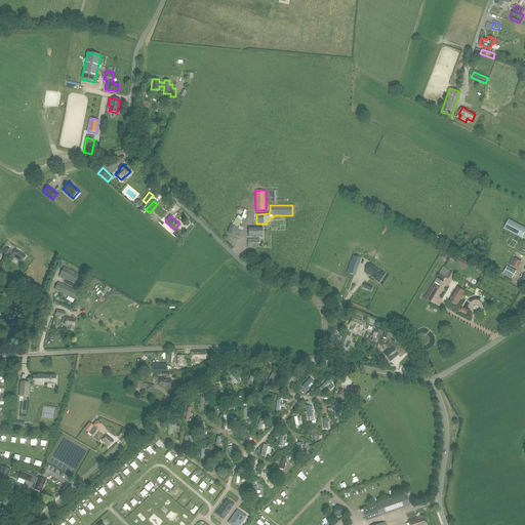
[(236,217),(232,225),(237,228),(241,220),(243,218),(238,215),(237,217),(237,218),(236,217)]
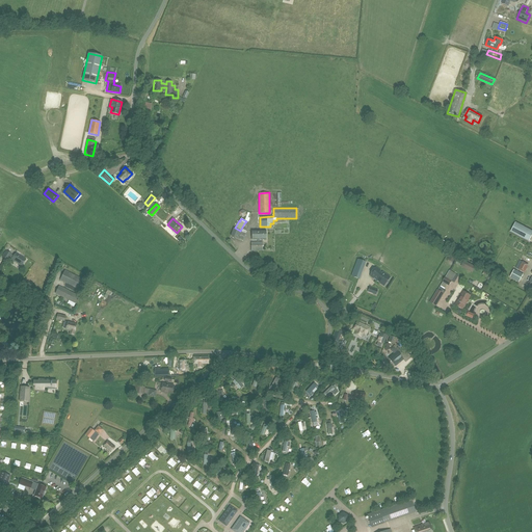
[(531,231),(516,223),(511,232),(529,242),(531,237),(531,231)]
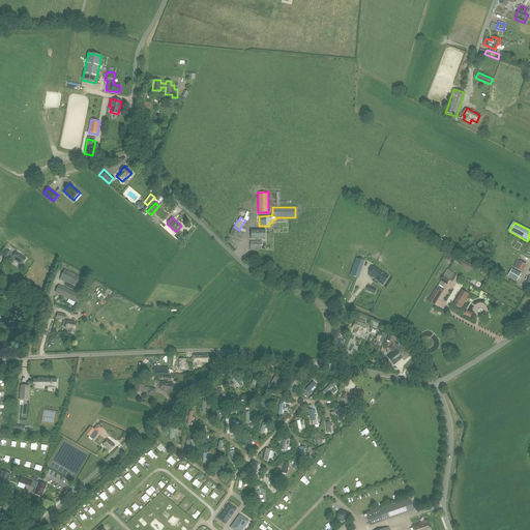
[(240,231),(233,228),(230,235),(237,238),(242,240),(245,234),(240,231)]
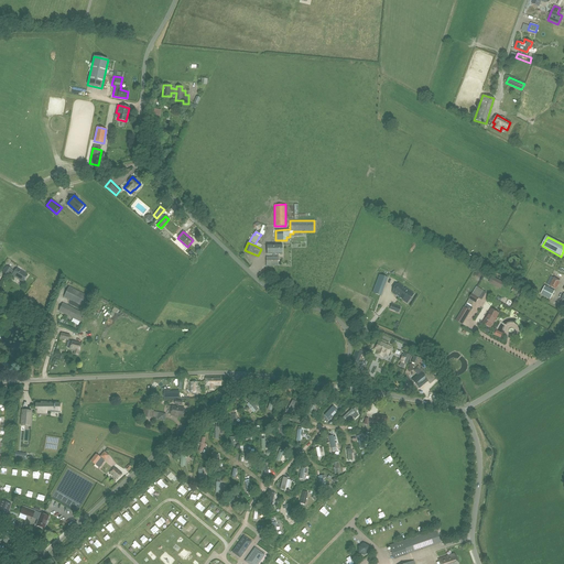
[(266,257),(267,266),(279,266),(278,257),(266,257)]
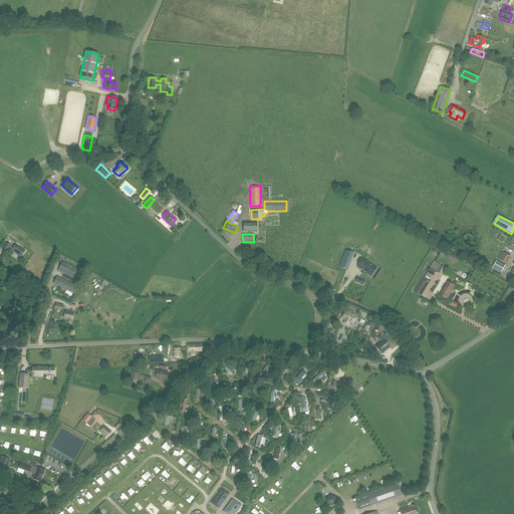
[(2,248),(7,252),(9,250),(11,251),(21,257),(25,251),(15,244),(13,247),(6,243),(2,248)]
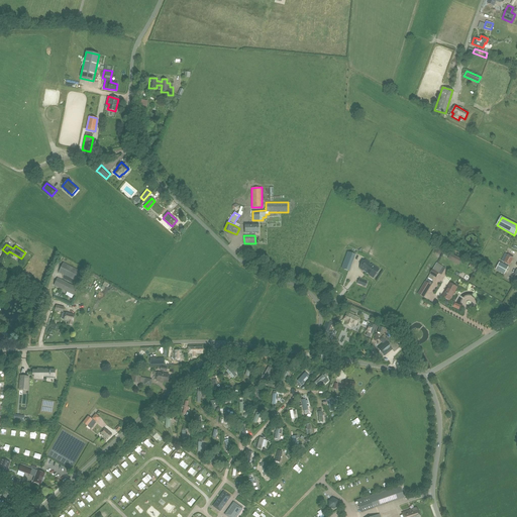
[(341,269),(348,271),(354,254),(347,252),(341,269)]
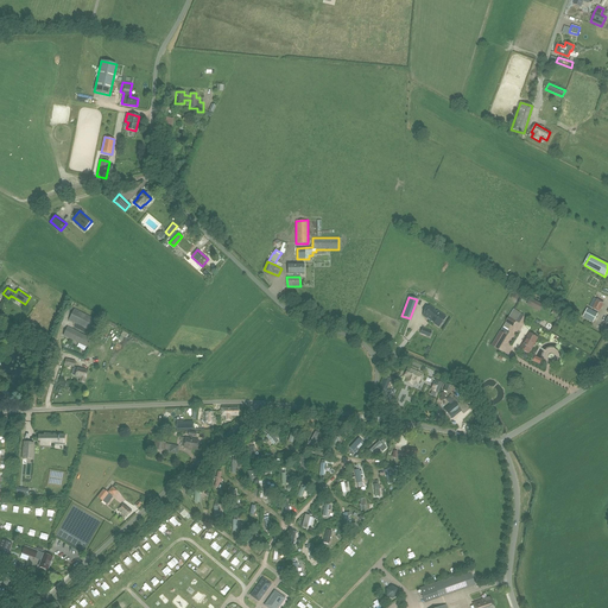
[(540,310),(544,304),(531,297),(527,303),(540,310)]
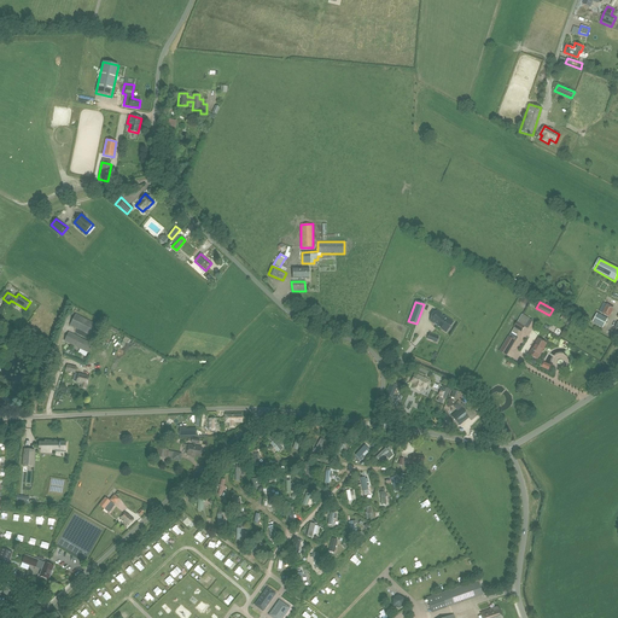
[(604,303),(599,312),(608,316),(613,308),(604,303)]
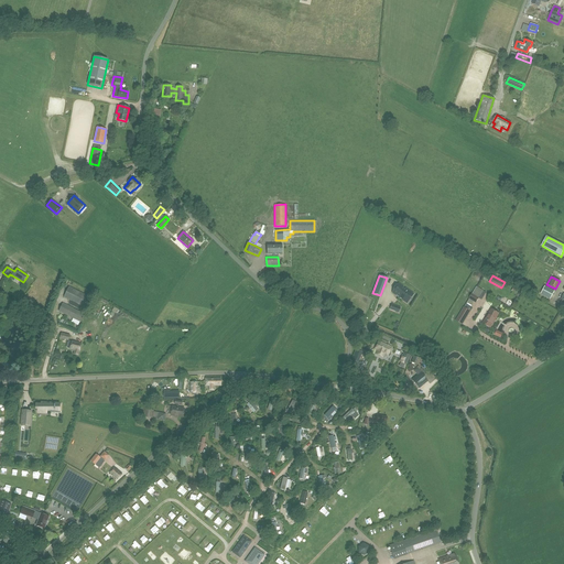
[(413,294),(399,284),(398,286),(397,285),(393,291),(394,291),(392,292),(396,295),(398,297),(399,296),(399,297),(400,296),(403,299),(402,300),(407,303),(408,302),(407,302),(412,294),(413,294)]
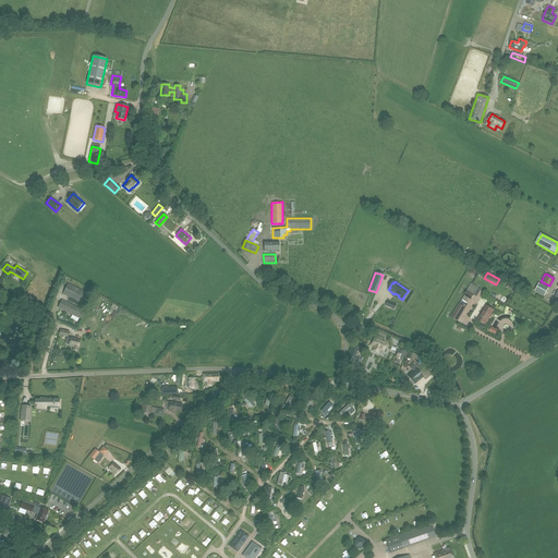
[(478,294),(483,287),(472,281),(469,289),(478,294)]
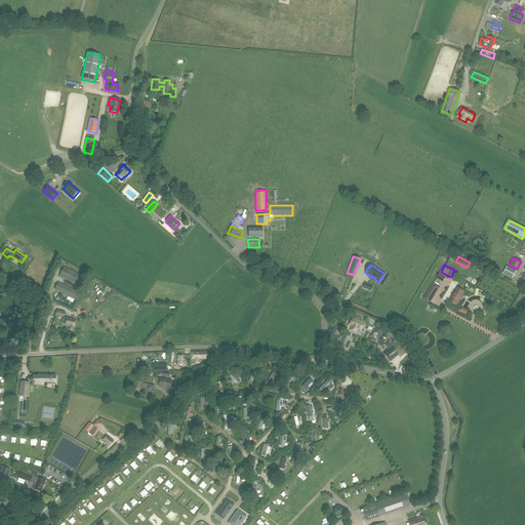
[(84,277),(64,267),(58,277),(66,280),(65,283),(77,290),(84,277)]
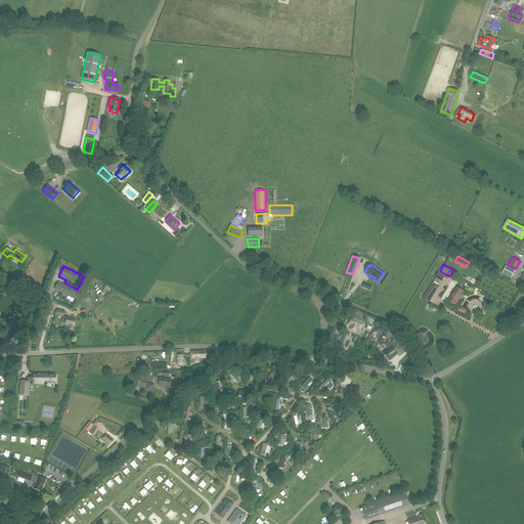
[(507,266),(503,273),(512,278),(516,271),(507,266)]
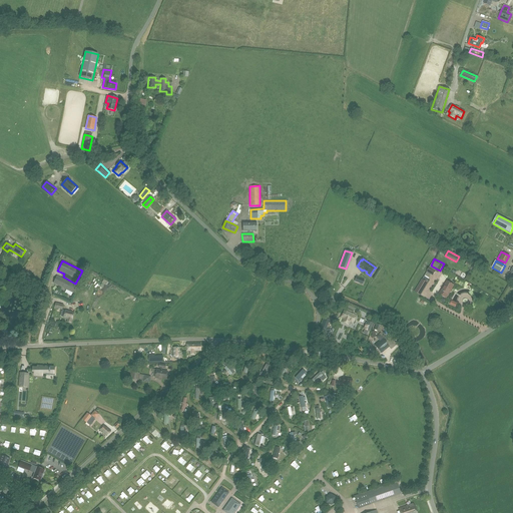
[(427,272),(433,276),(436,272),(430,268),(427,272)]
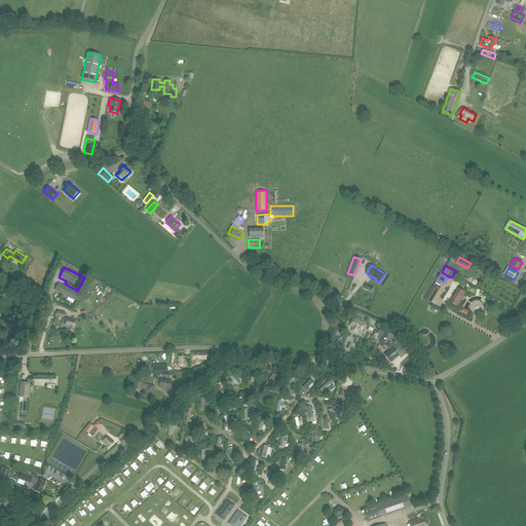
[(54,290),(74,300),(78,293),(59,283),(54,290)]
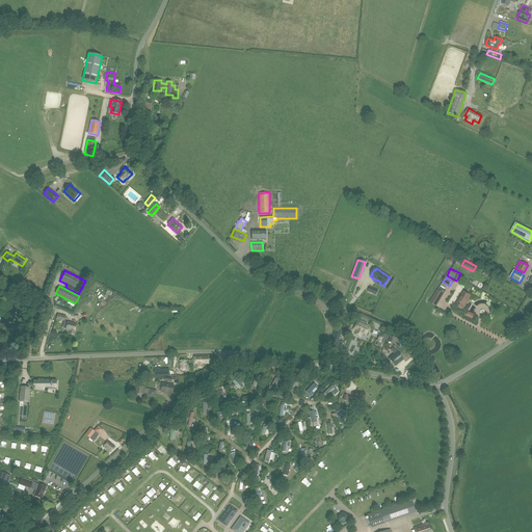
[(436,307),(444,294),(443,293),(445,290),(441,287),(439,290),(437,290),(430,302),(436,307)]
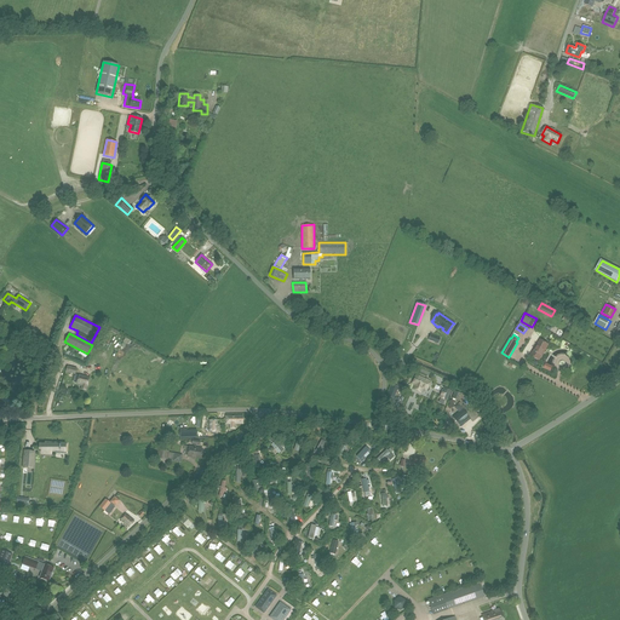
[(530,355),(539,360),(549,344),(540,338),(530,355)]
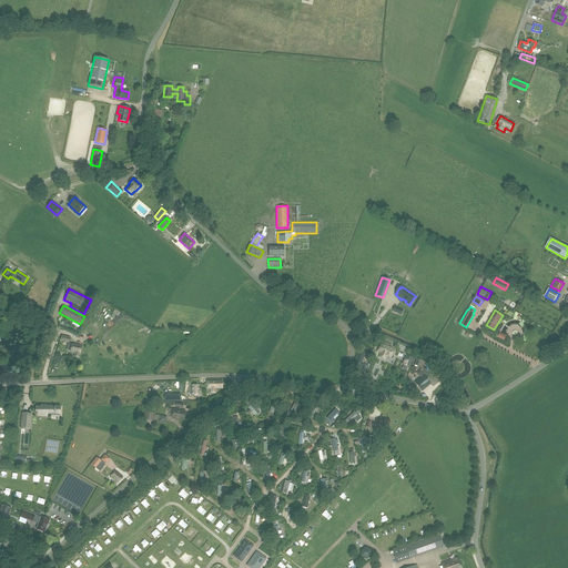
[(74,354),(73,356),(79,358),(82,346),(72,343),(72,344),(70,343),(68,351),(70,352),(70,353),(74,354)]
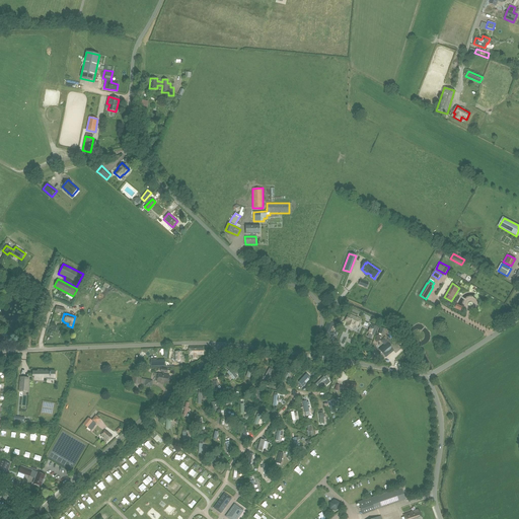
[(357,324),(360,319),(348,313),(344,320),(347,322),(345,325),(351,328),(353,325),(356,326),(358,327),(359,325),(357,324)]
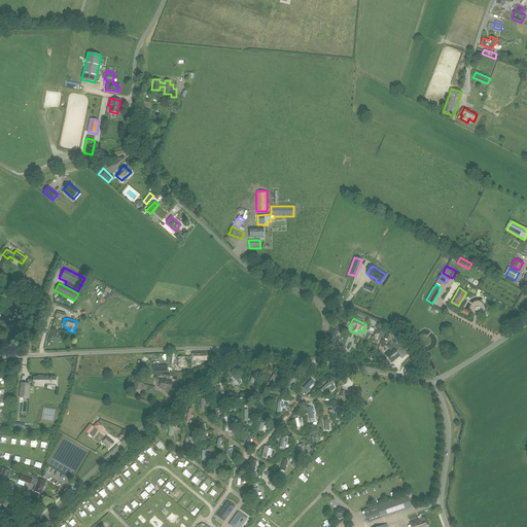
[(332,326),(329,336),(336,338),(339,328),(332,326)]
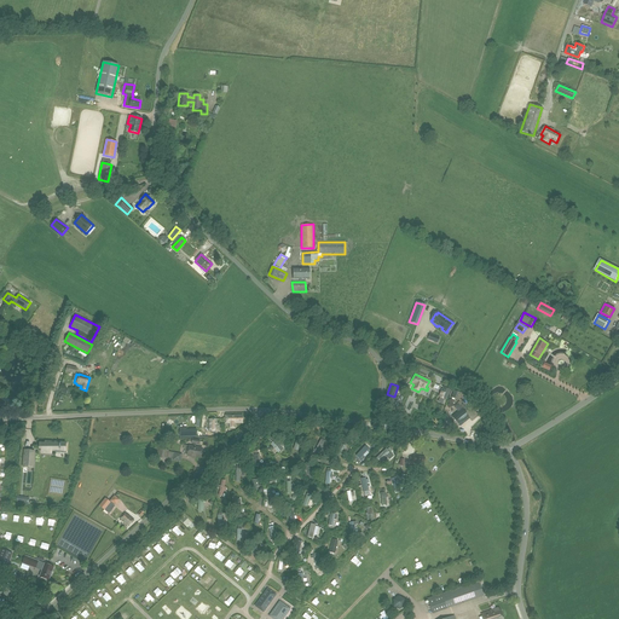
[(445,400),(450,391),(443,387),(438,397),(445,400)]
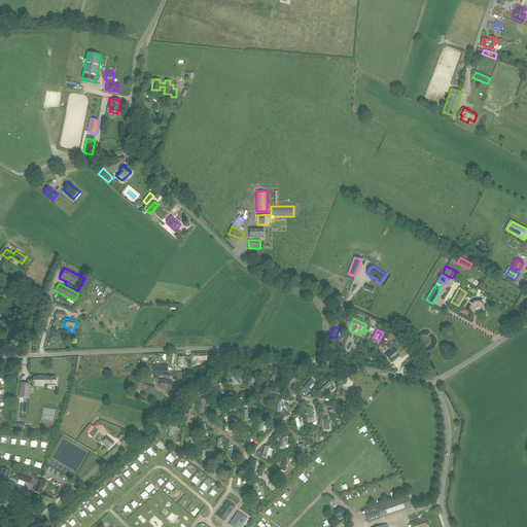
[(399,344),(405,349),(406,351),(409,349),(408,347),(407,348),(401,342),(399,344)]
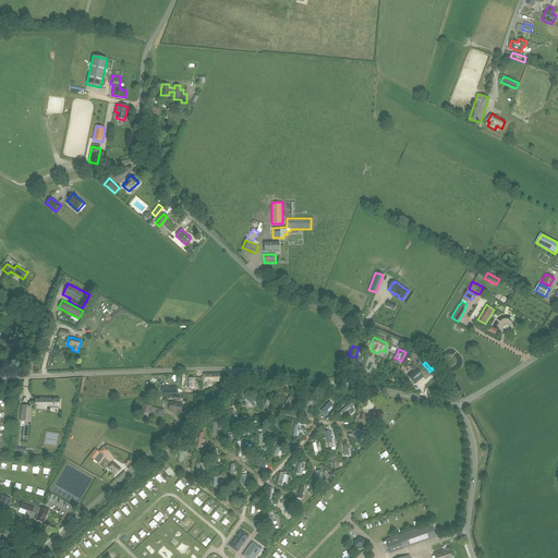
[(417,365),(415,367),(413,365),(410,367),(413,371),(408,376),(414,384),(423,377),(419,372),(421,370),(417,365)]
